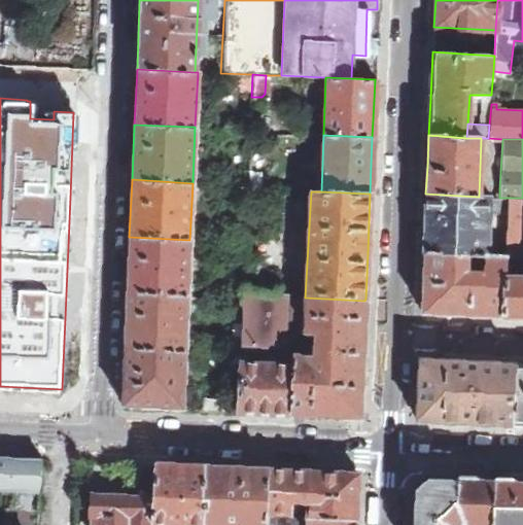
[(483,254),(486,254),(489,197),(479,197),(425,194),(423,226),(422,251),(466,254),(483,254)]
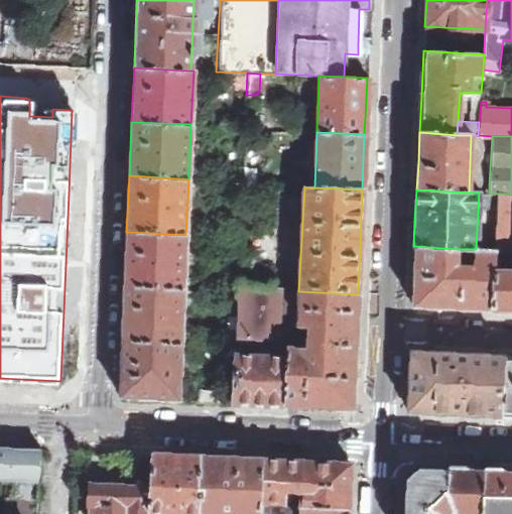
[(511,194),(497,194),(494,250),(494,252),(511,252),(511,194)]
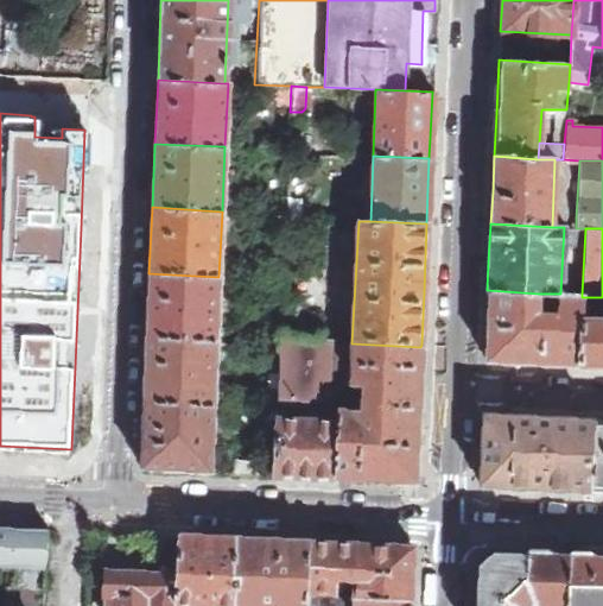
[(145,338),(216,341),(219,277),(148,273),(145,338)]
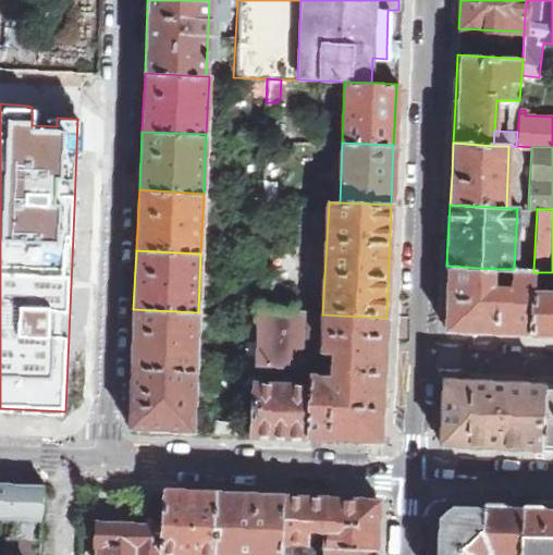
[(443,332),(531,335),(532,293),(533,272),(533,270),(514,269),(511,269),(511,288),(493,287),(493,269),(446,266),(444,300),(443,332)]
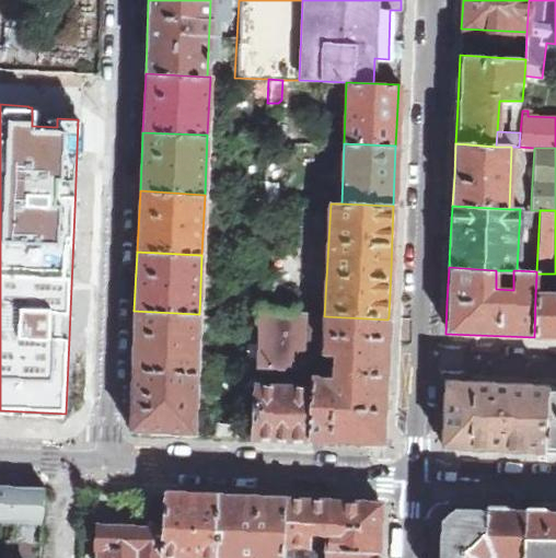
[(534,337),(555,338),(555,295),(535,294),(534,337)]
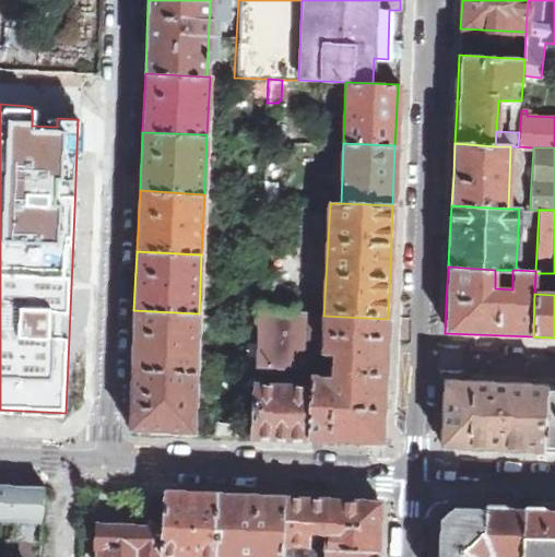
[(131,369),(196,372),(199,313),(133,310),(131,369)]
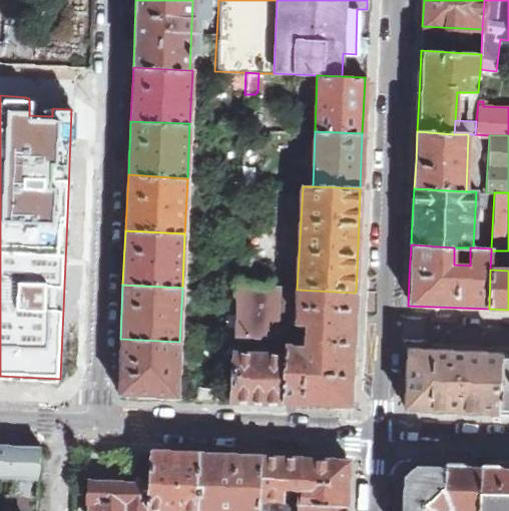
[(284,356),(281,403),(351,406),(352,380),(353,336),(355,293),(297,290),(235,287),(232,335),(239,336),(285,338),(285,323),(305,324),(304,347),(284,346),(284,356)]
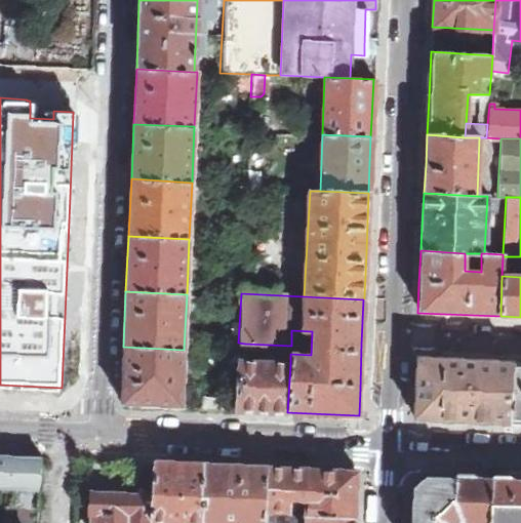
[(121,403),(182,406),(184,350),(123,347),(121,403)]
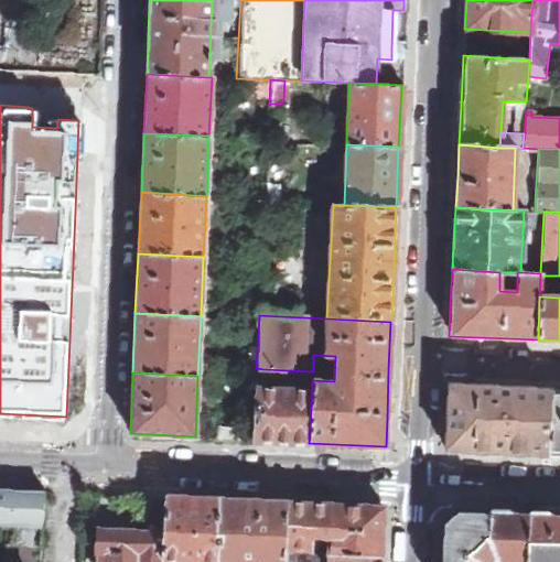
[(548,455),(551,389),(448,384),(444,451),(497,453),(548,455)]
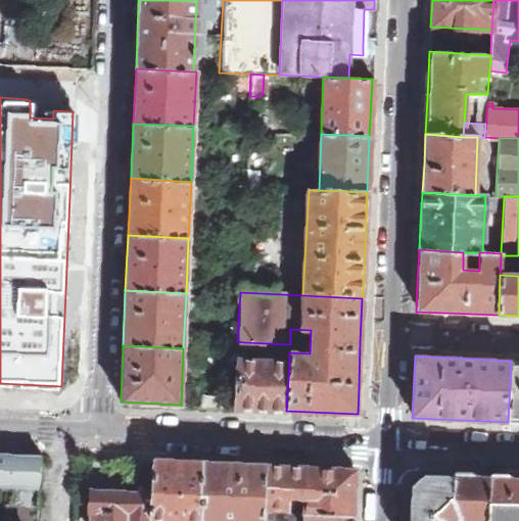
[(289,363),(235,360),(232,408),(256,409),(286,411),(289,363)]
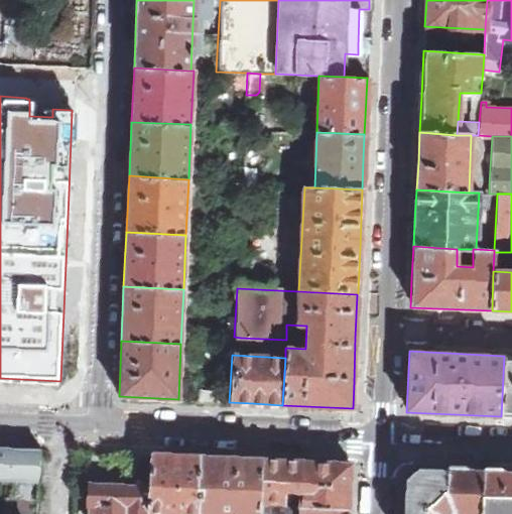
[(511,356),(504,356),(501,416),(511,416),(511,356)]
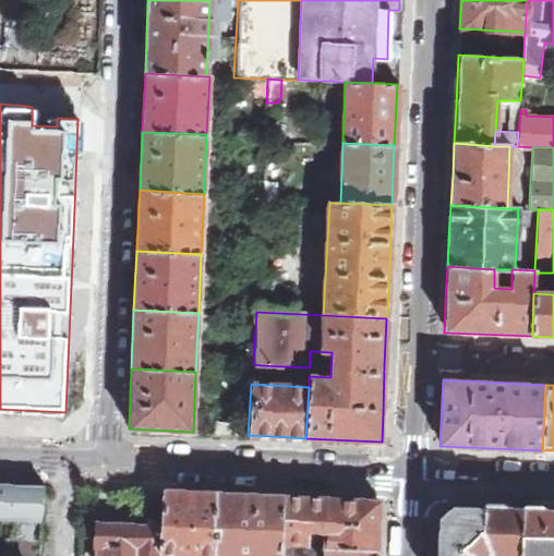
[(0,520),(1,520),(0,532),(0,555),(37,555),(40,485),(27,484),(3,483),(0,483),(0,520)]
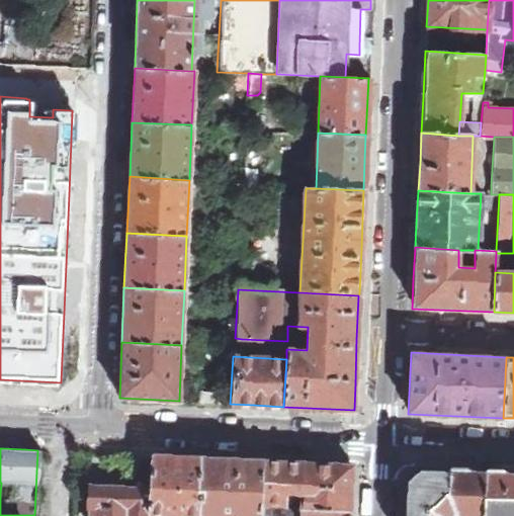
[(147,515),(148,515),(150,455),(142,455),(133,454),(131,488),(90,487),(89,507),(95,507),(94,515),(147,515)]
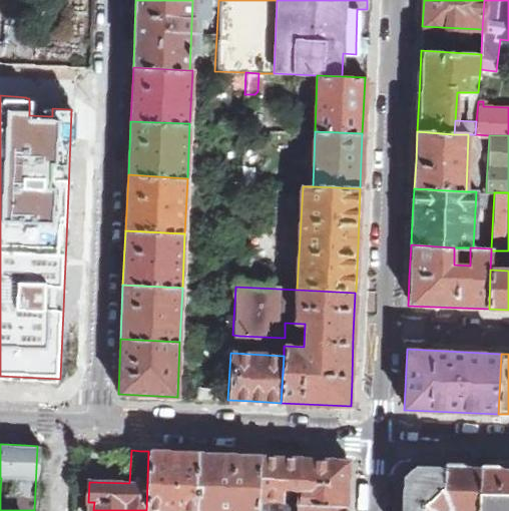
[(148,451),(146,510),(176,510),(195,510),(197,453),(179,452),(148,451)]
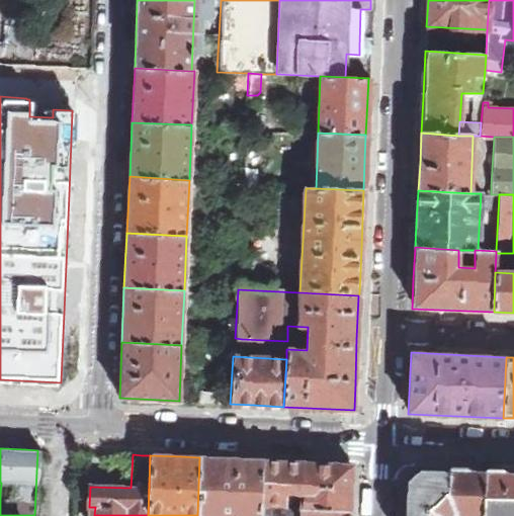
[(199,457),(197,515),(259,515),(260,510),(260,502),(262,461),(230,459),(199,457)]
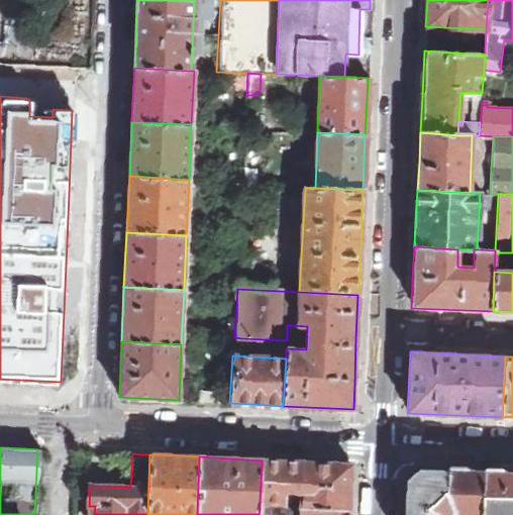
[(262,460),(260,501),(282,502),(283,490),(301,491),(300,511),(260,509),(259,514),(346,514),(349,465),(299,461),(262,460)]
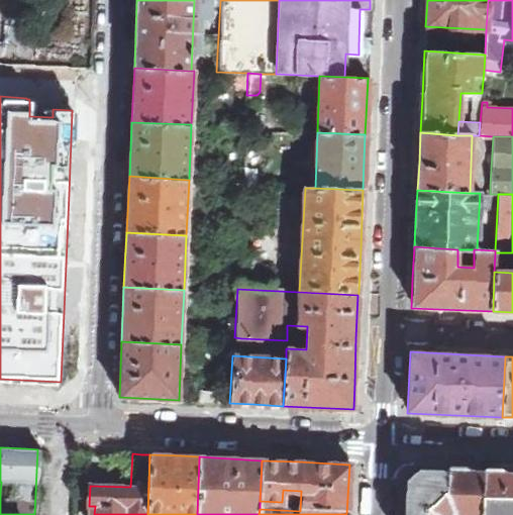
[(481,514),(484,471),(464,470),(423,468),(404,485),(402,514),(481,514)]
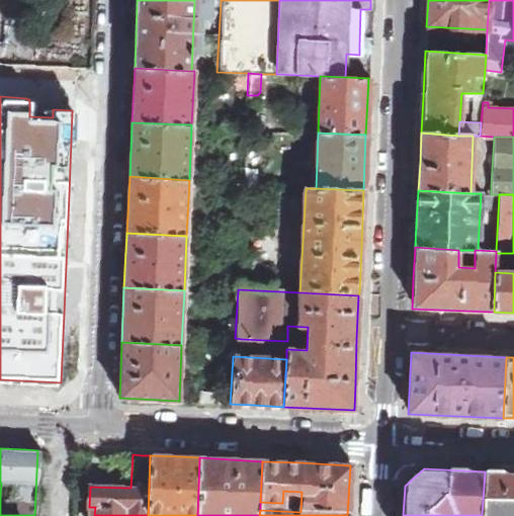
[(513,515),(513,473),(485,471),(482,515),(513,515)]
